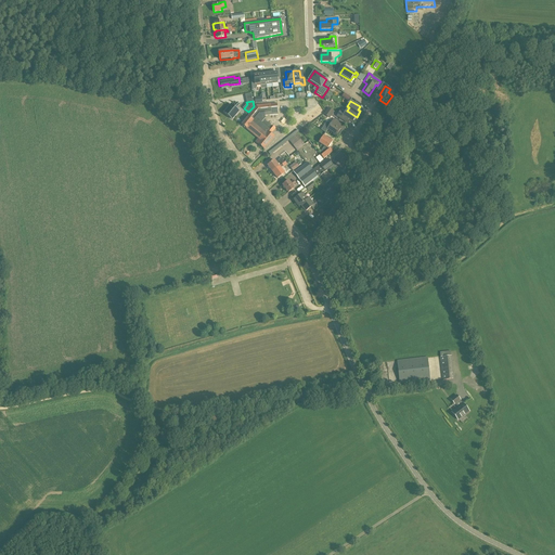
[(239,112),(235,110),(240,105),(236,103),(233,107),(231,105),(223,113),(230,118),(231,119),(232,119),(232,120),(239,112)]
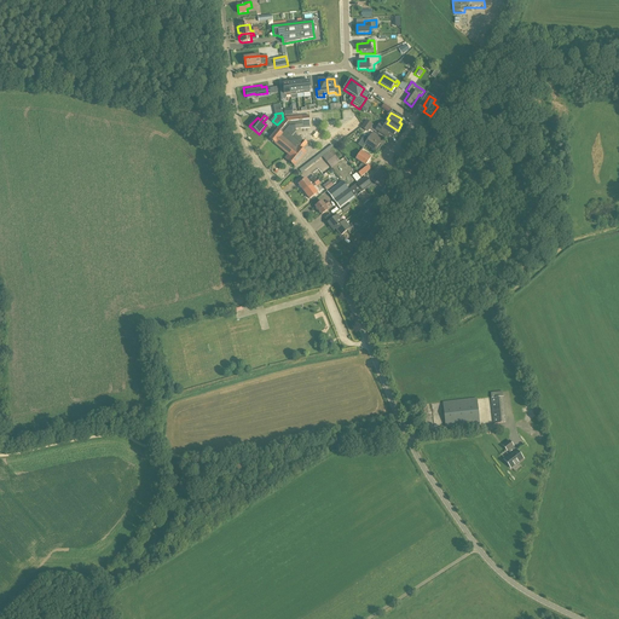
[(299,137),(296,136),(298,136),(295,133),(296,133),(295,129),(310,128),(308,116),(285,117),(276,129),(277,131),(270,139),(275,144),(288,155),(284,158),(294,167),(306,152),(302,150),(307,144),(304,140),(304,142),(301,139),(302,139),(299,137)]
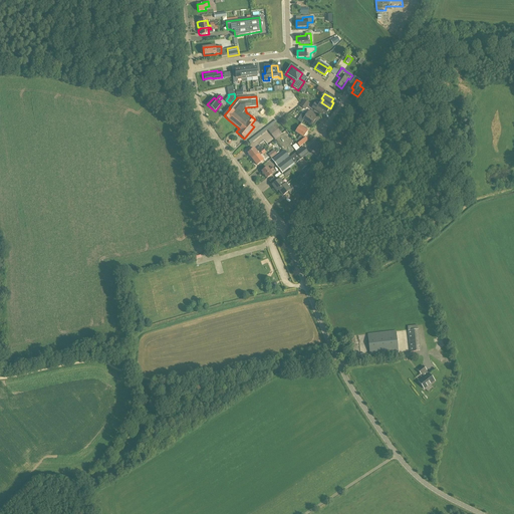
[(326,113),(330,108),(321,102),(319,105),(315,102),(312,107),(322,114),(324,112),(326,113)]
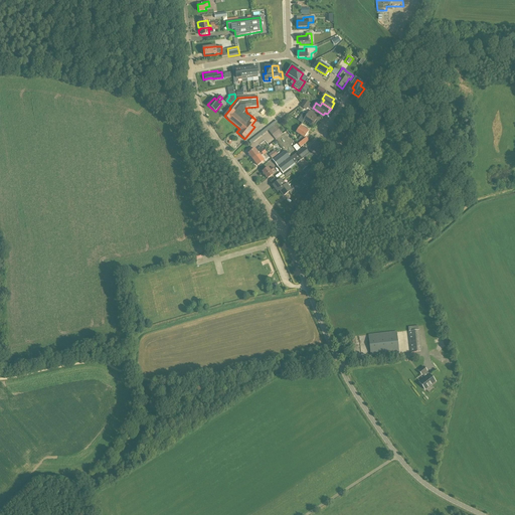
[(313,126),(317,119),(315,118),(317,115),(310,111),(304,120),(313,126)]
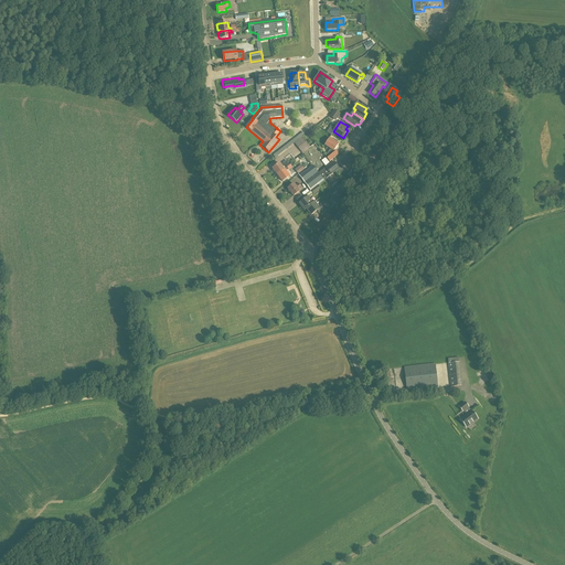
[(332,139),(330,138),(324,146),(330,149),(326,157),(330,162),(339,155),(336,151),(334,150),(339,145),(337,144),(338,141),(332,138),(332,139)]
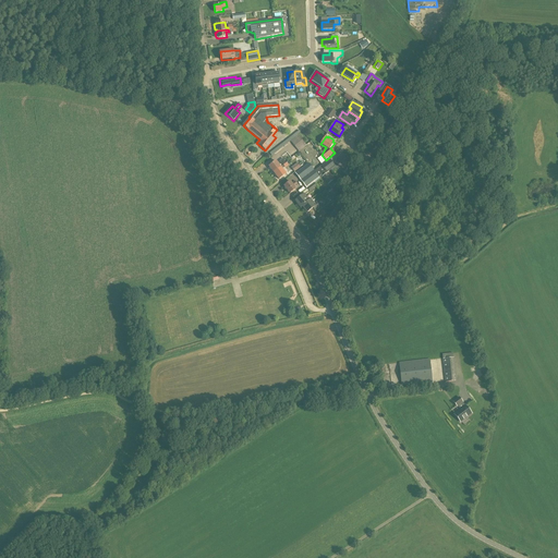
[(343,169),(346,165),(344,165),(349,158),(341,154),(335,164),(343,169)]
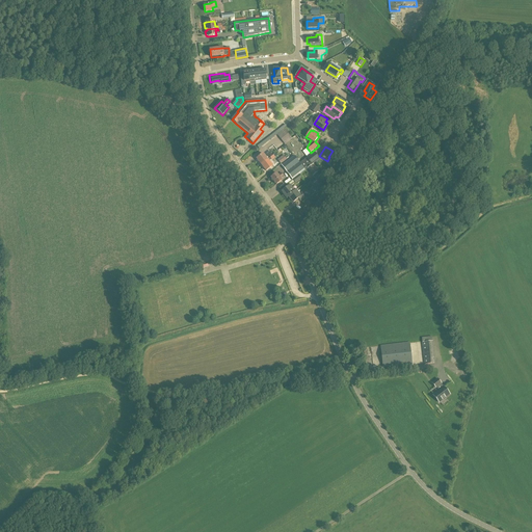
[(307,158),(312,165),(320,159),(315,152),(307,158)]
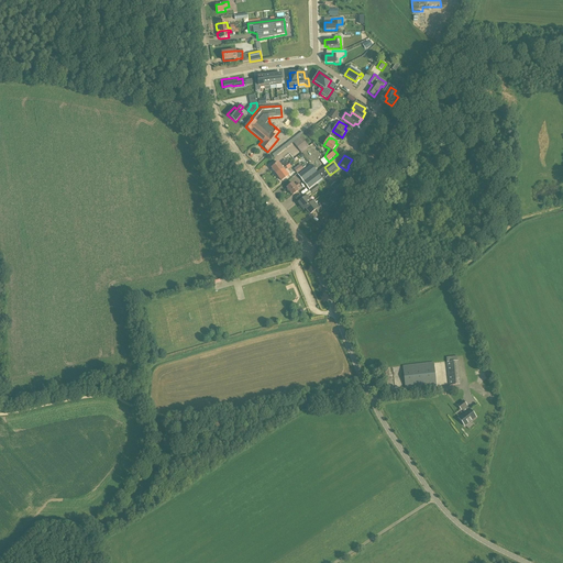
[(283,164),(280,165),(278,163),(272,168),(276,175),(289,165),(288,163),(285,165),(283,164)]
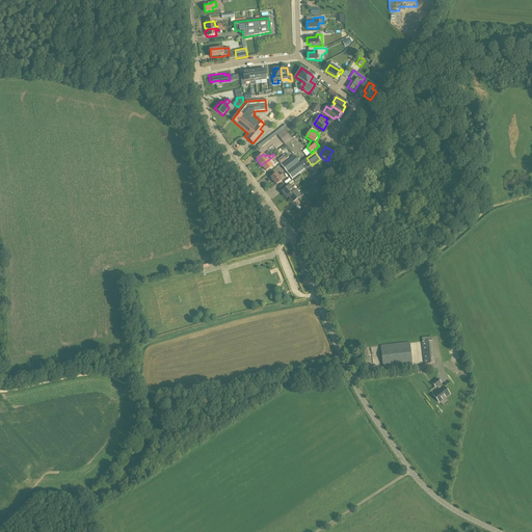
[(281,164),(287,160),(284,155),(277,160),(281,164)]
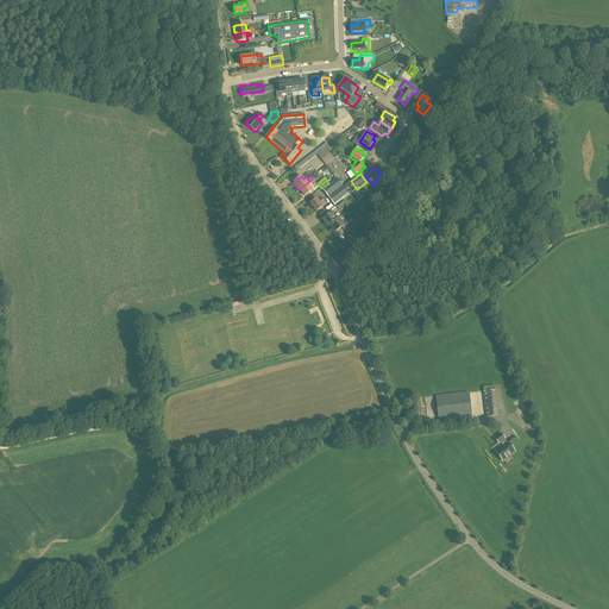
[(313,179),(299,189),(305,196),(313,190),(308,184),(311,182),(312,183),(315,181),(313,179)]
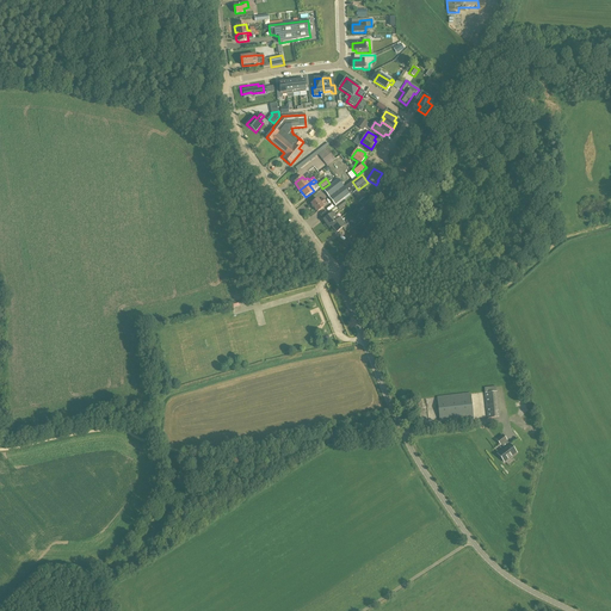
[(358,190),(352,181),(344,187),(338,179),(323,190),(337,207),(344,201),(343,199),(350,195),(350,196),(358,190)]
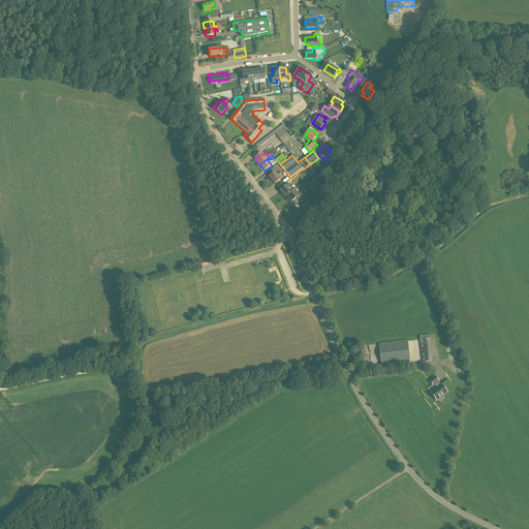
[(311,175),(317,170),(312,163),(305,167),(311,175)]
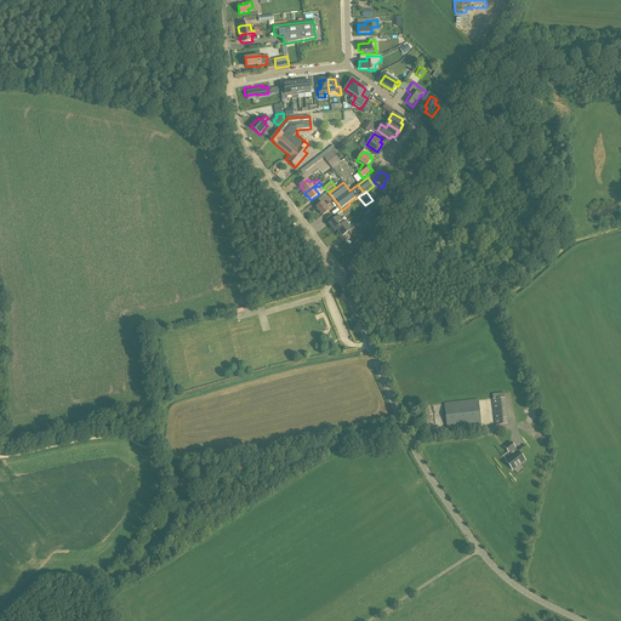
[(331,205),(328,203),(325,205),(323,203),(315,208),(323,216),(330,211),(328,208),(331,205)]
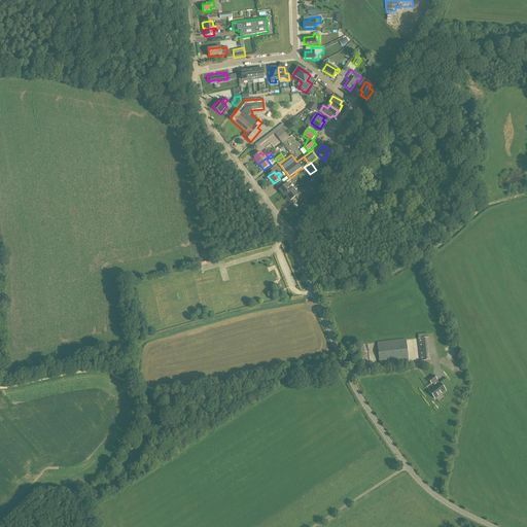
[(296,173),(290,178),(292,181),(300,177),(296,173)]
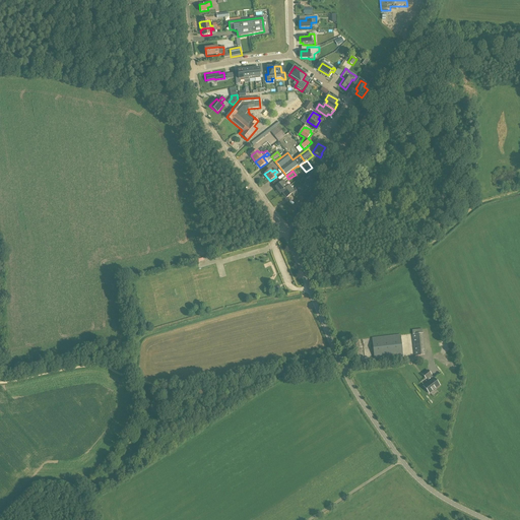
[(287,188),(287,187),(283,182),(275,188),(280,194),(281,193),(281,192),(287,188)]
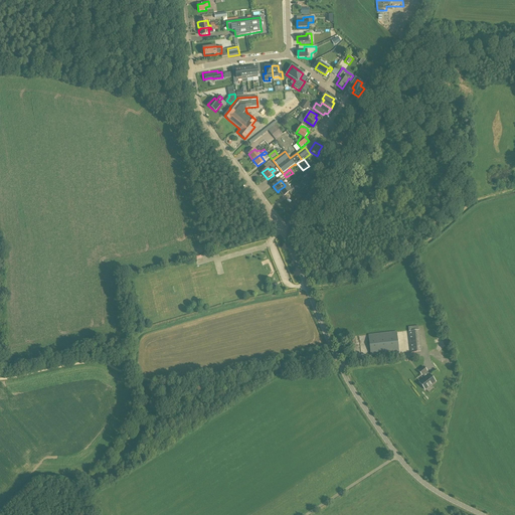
[(279,190),(279,191),(284,197),(289,193),(291,195),(297,191),(293,186),(290,188),(287,184),(285,185),(285,186),(279,190)]
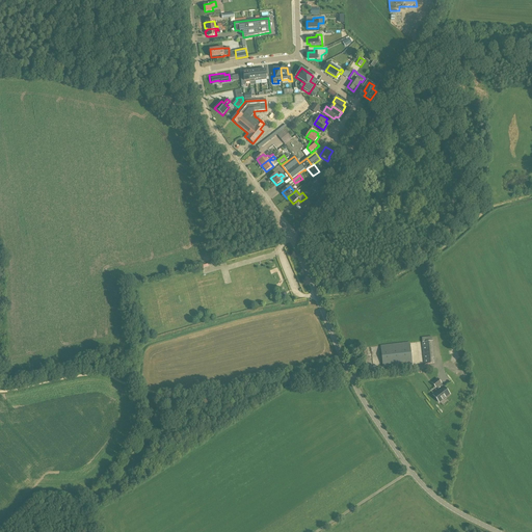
[(425,365),(434,364),(432,341),(432,337),(422,338),(425,365)]
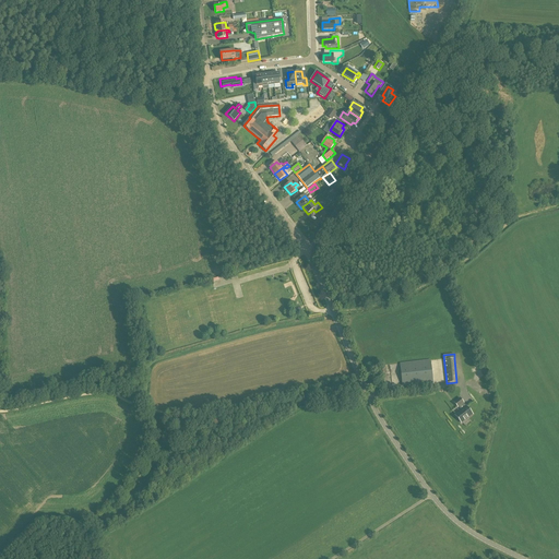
[(402,387),(433,383),(431,359),(400,364),(402,387)]
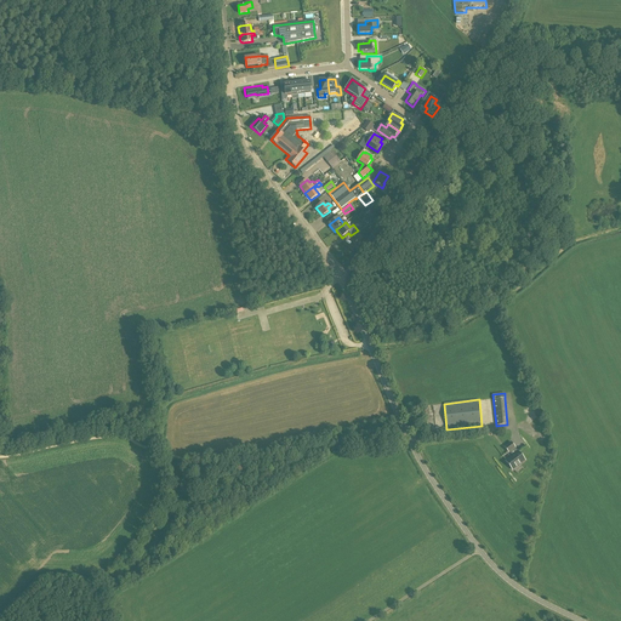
[(510,453),(516,448),(512,443),(505,448),(510,453)]
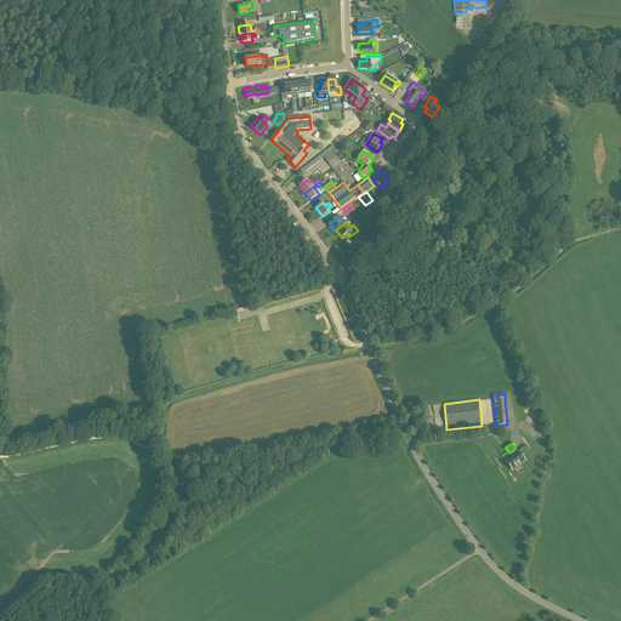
[(513,469),(525,460),(518,451),(506,461),(513,469)]
